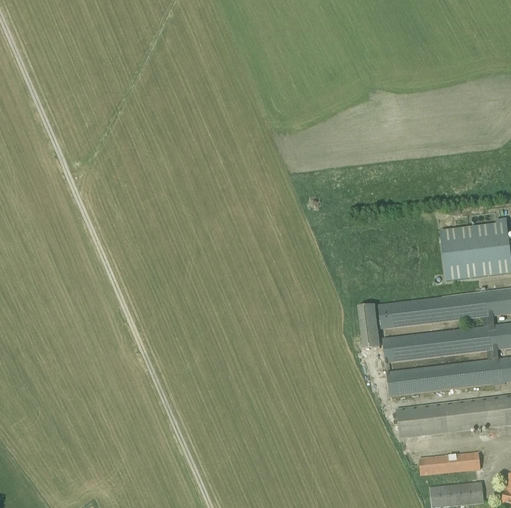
[(439,228),(444,279),(510,271),(505,217),(494,218),(495,223),(439,228)]
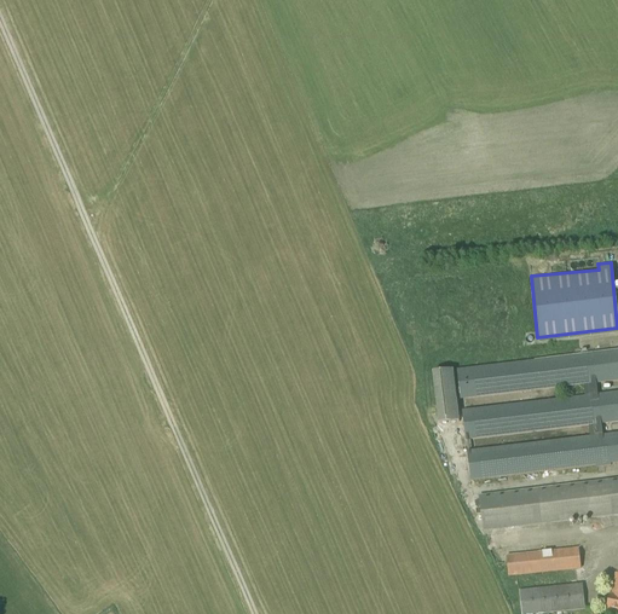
[(617,387),(596,389),(595,380),(617,376),(617,346),(591,349),(456,365),(461,397),(583,381),(584,392),(461,406),(465,438),(588,422),(589,432),(466,446),(469,478),(617,458),(617,428),(602,430),(601,421),(617,418),(617,387)]
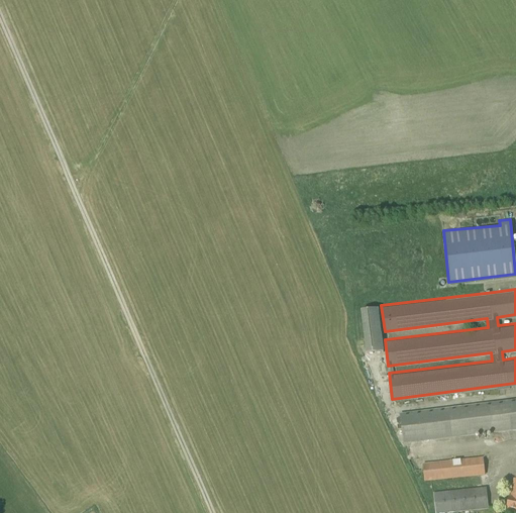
[(378,306),(360,308),(366,350),(383,348),(378,306)]
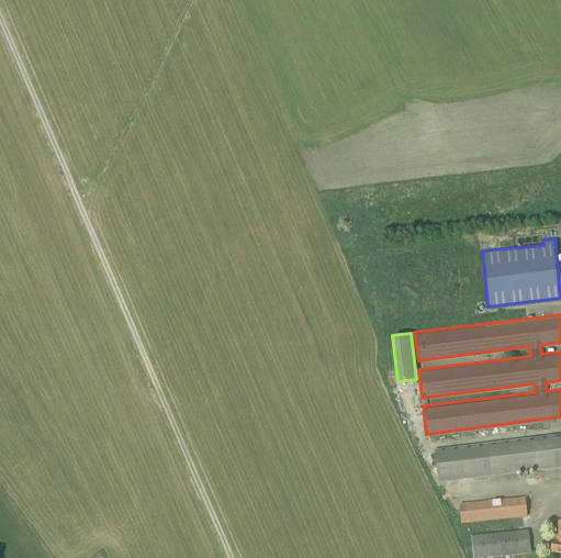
[(438,479),(560,464),(560,431),(434,446),(438,479)]
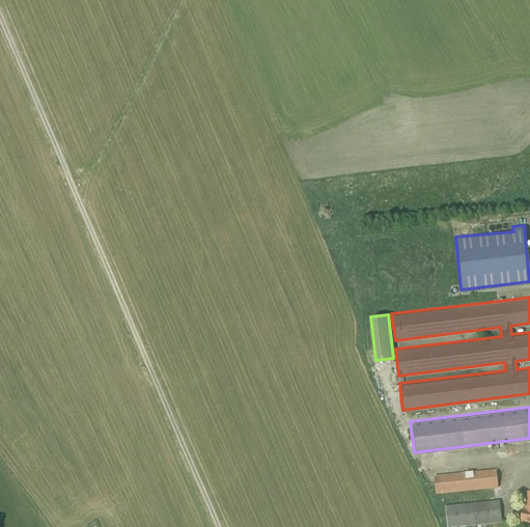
[(436,492),(498,486),(496,467),(434,473),(436,492)]
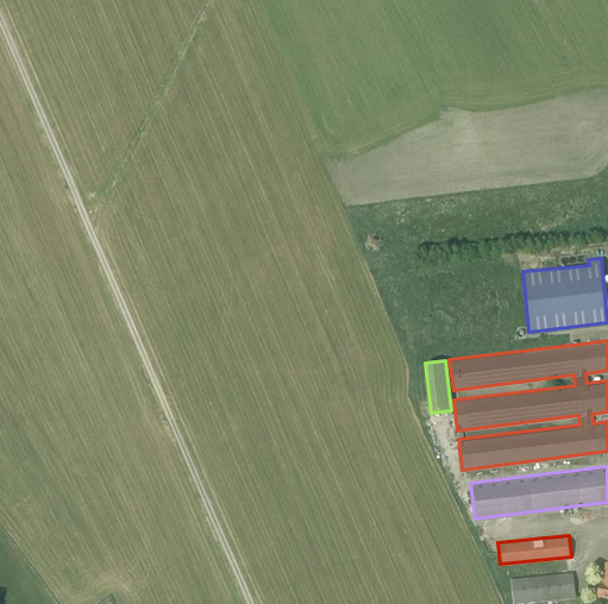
[(607,598),(607,561),(605,561),(596,596),(607,598)]
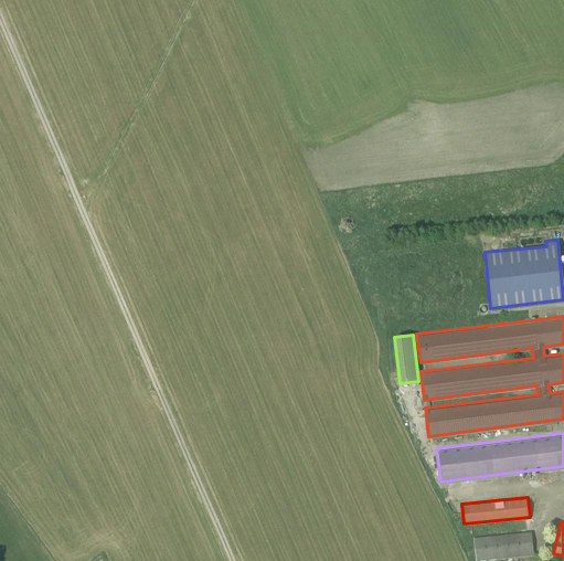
[(476,559),(533,553),(531,530),(472,536),(476,559)]
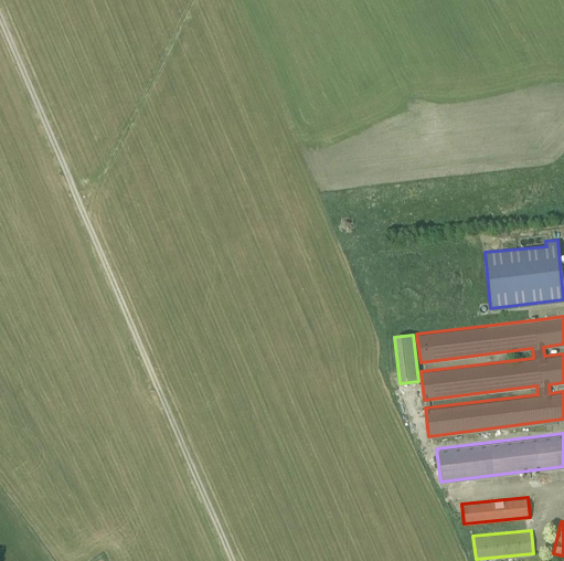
All buildings are outlined.
